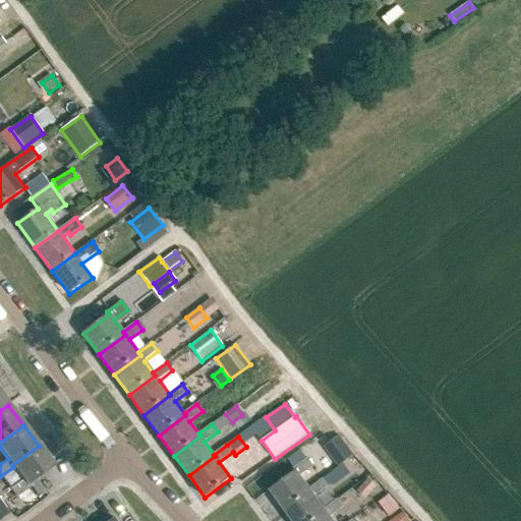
[(338,468),(354,456),(340,437),(324,449),(338,468)]
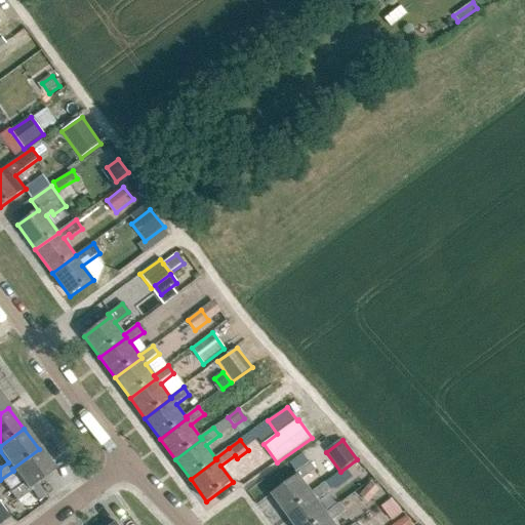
[(30,489),(54,471),(39,449),(12,469),(13,471),(24,483),(10,493),(16,501),(31,490),(30,489)]
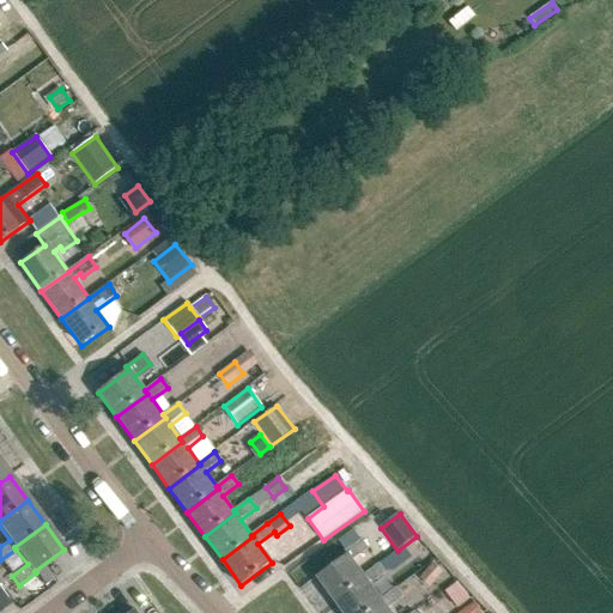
[(316,577),(334,602),(366,577),(365,575),(354,560),(369,550),(362,540),(345,552),(347,554),(316,577)]
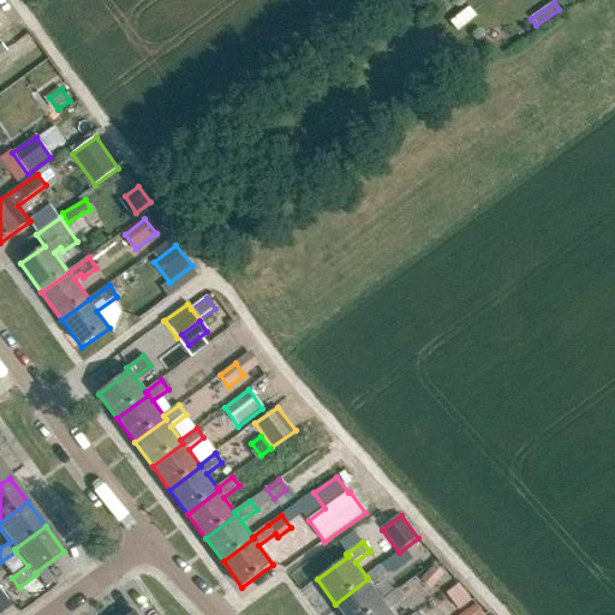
[(388,560),(381,566),(388,575),(395,569),(388,560)]
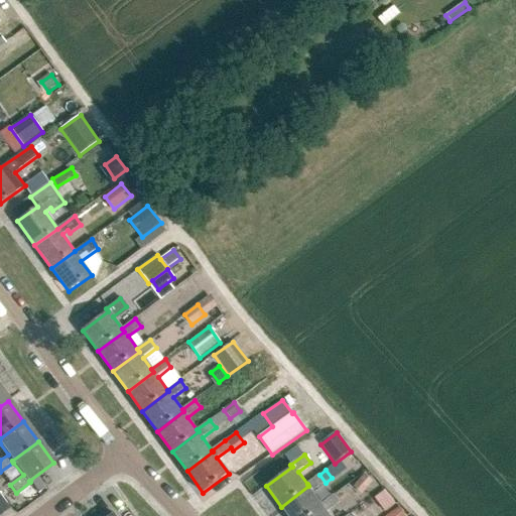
[(319,475),(307,484),(308,486),(281,507),(288,515),(310,515),(324,507),(321,504),(312,492),(326,483),(319,475)]
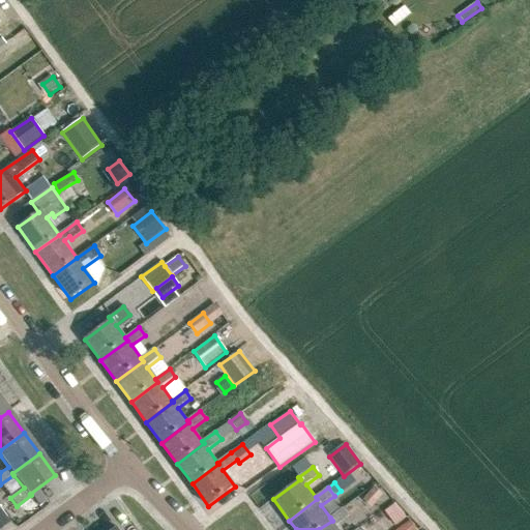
[(372,508),(383,495),(374,488),(363,501),(372,508)]
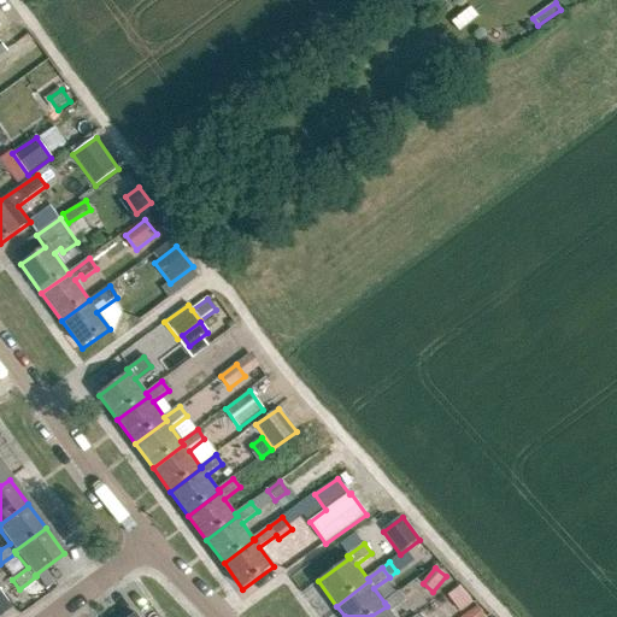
[(464,585),(452,592),(462,610),(474,603),(464,585)]
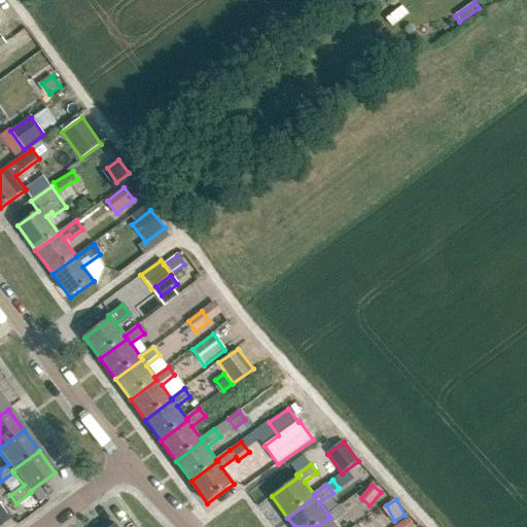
[(341,505),(328,515),(330,518),(317,526),(337,526),(335,523),(347,514),(341,505)]
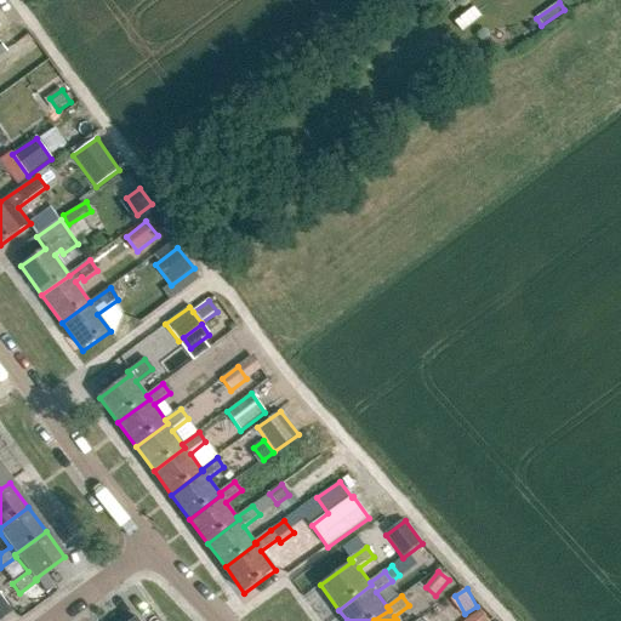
[(0,619),(11,611),(0,597),(0,619)]
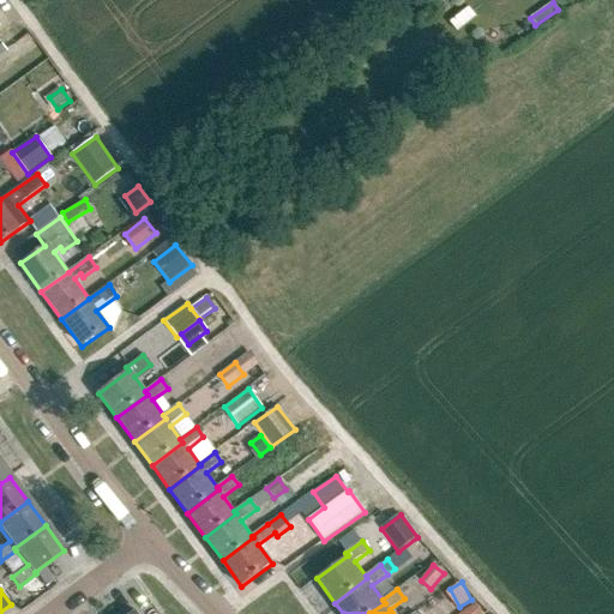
[(482,613),(475,603),(461,613),(482,613)]
